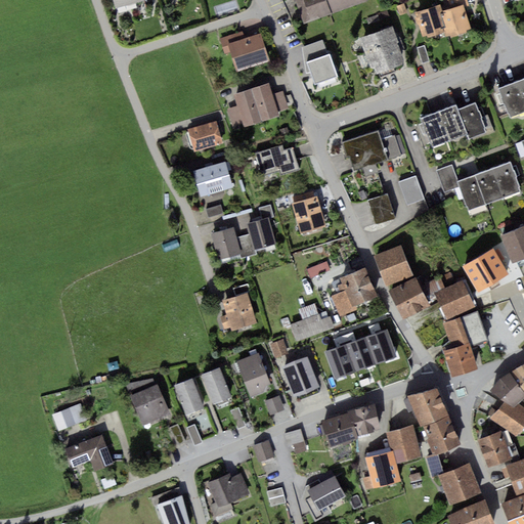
[(114,0),(116,9),(147,1),(146,0),(114,0)]
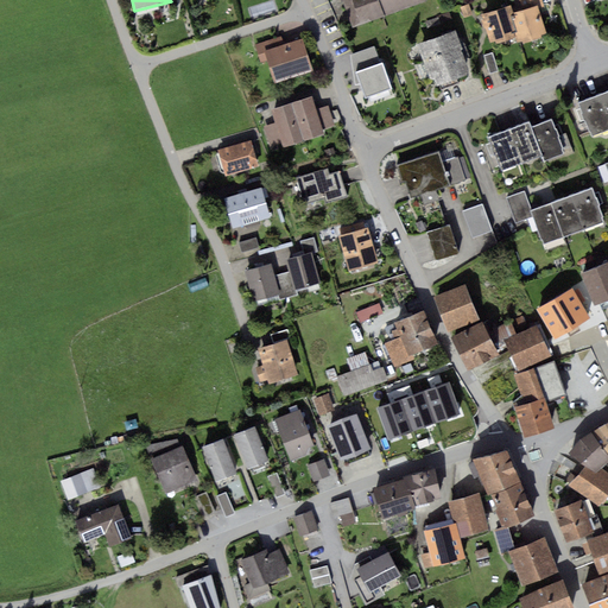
[(424,0),(344,0),(354,25),(424,0)]
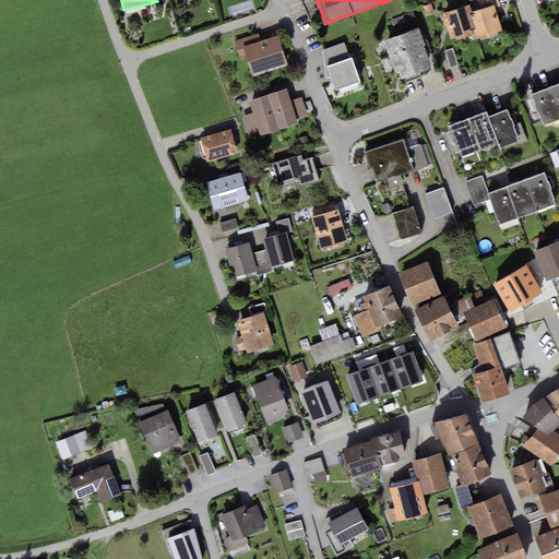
[(478,30),(474,31),(476,40),(503,33),(496,6),(473,12),(478,30)]
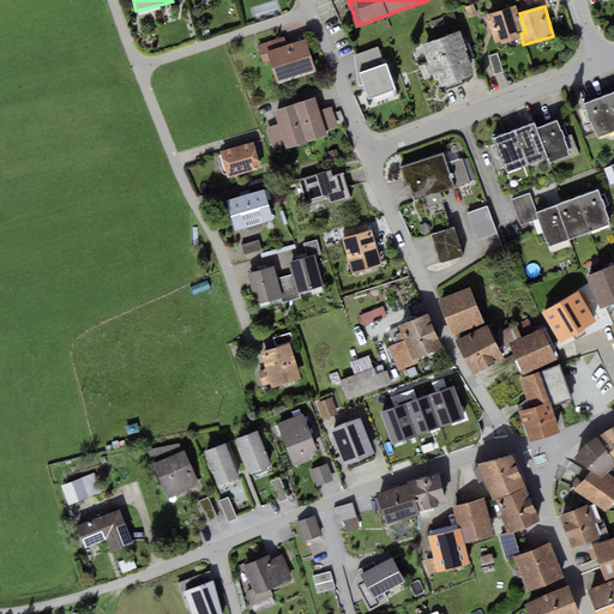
[(515,8),(486,18),(494,44),(518,37),(517,30),(521,29),(515,8)]
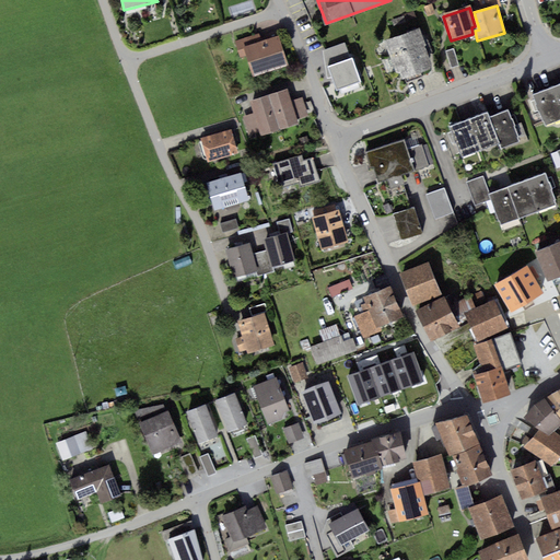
[(421,30),(387,41),(400,81),(434,69),(421,30)]
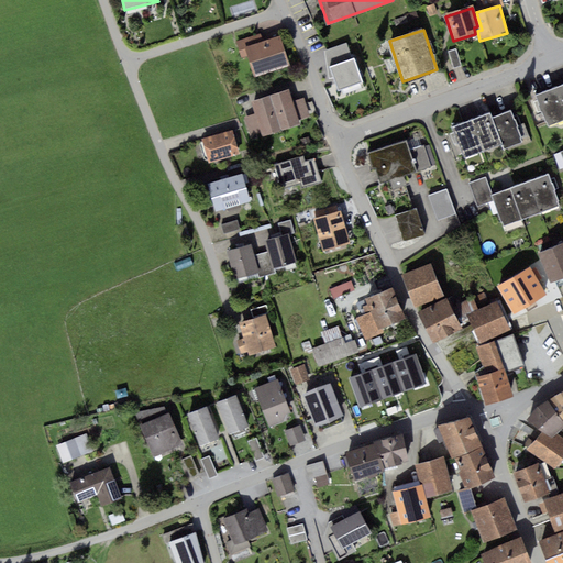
[(247,41),(236,44),(242,62),(250,58),(256,77),(288,67),(279,39),(250,48),(247,41)]
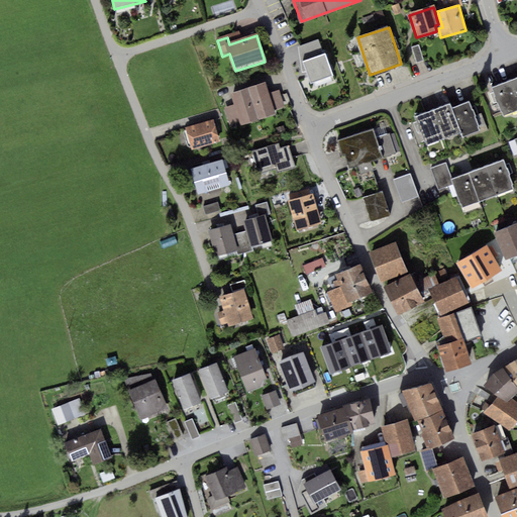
[(303,62),(325,55),(318,38),(297,46),(302,73),(306,72),(303,62)]
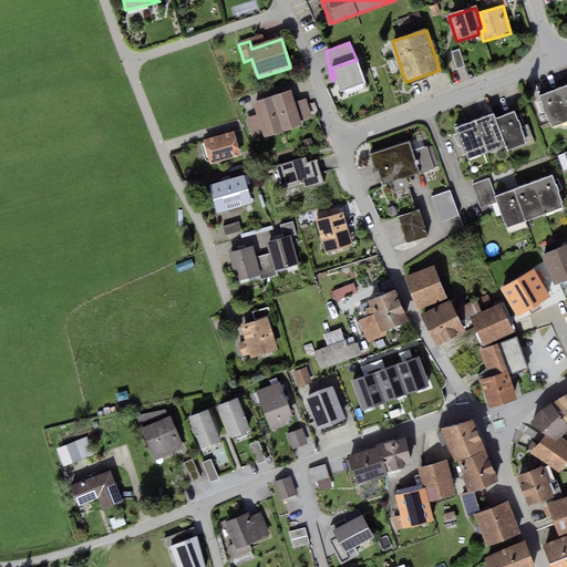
[(454,53),(457,69),(464,66),(461,51),(454,53)]
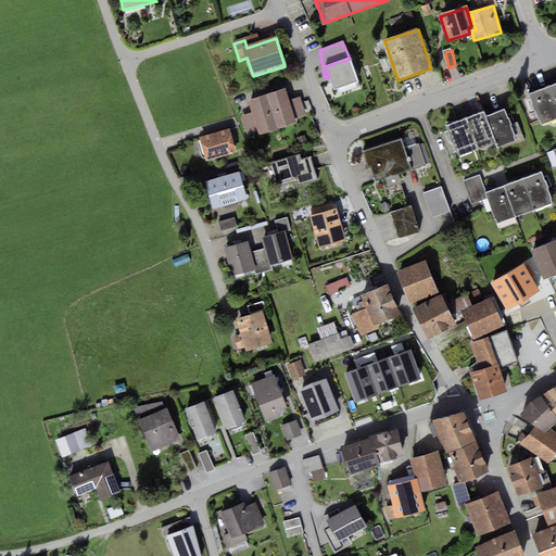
[(350,59),(326,66),(329,77),(335,91),(358,83),(350,59)]
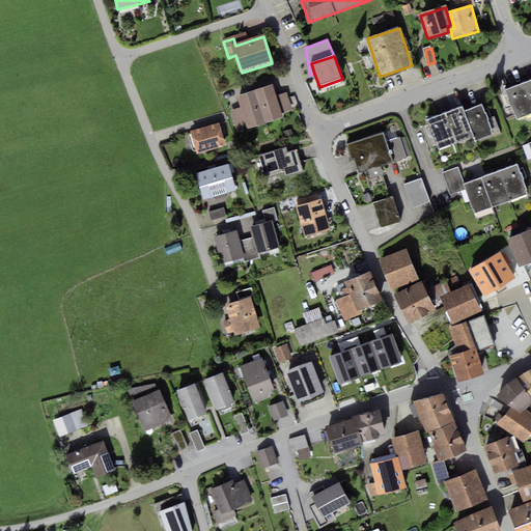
[(530,82),(506,92),(516,119),(530,113),(530,82)]
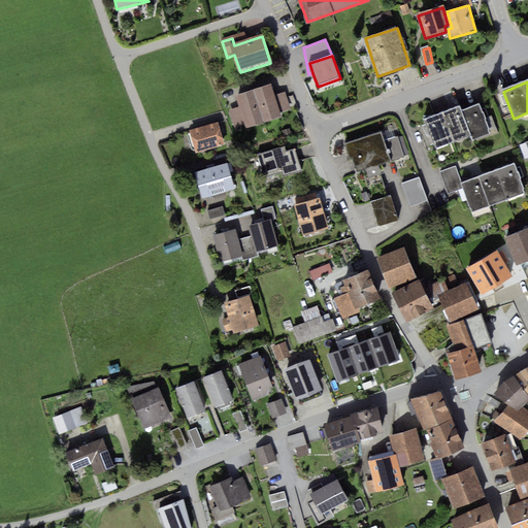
[(272,86),(255,92),(265,122),(282,116),(282,113),(291,109),(286,94),(275,97),(272,86)]
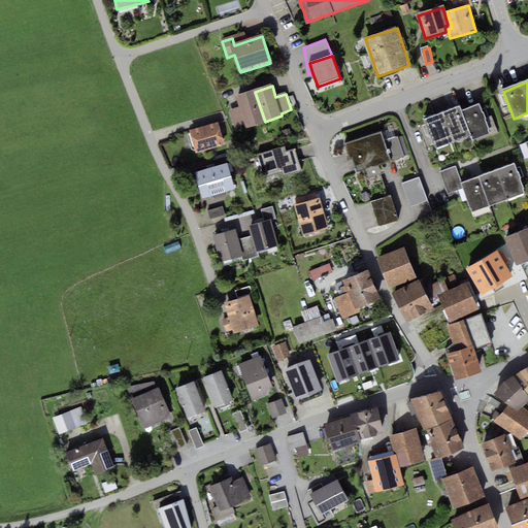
[(255,92),(239,97),(243,109),(231,112),(236,127),(246,124),(248,127),(265,122),(255,92)]
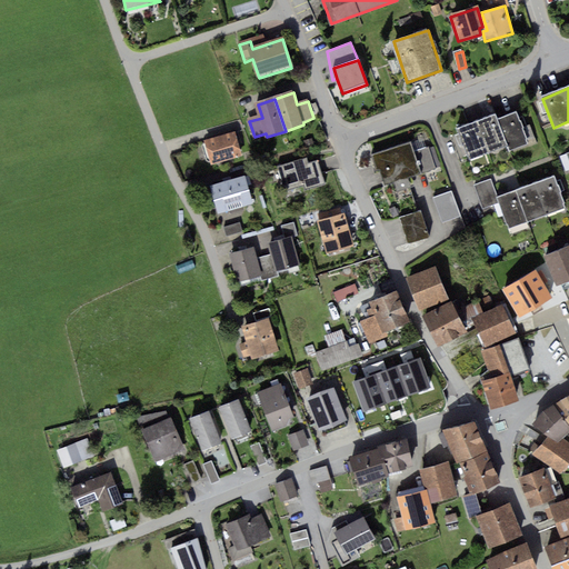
[(496,116),(457,129),(468,161),(509,147),(511,151),(528,145),(517,111),(497,119),(496,116)]
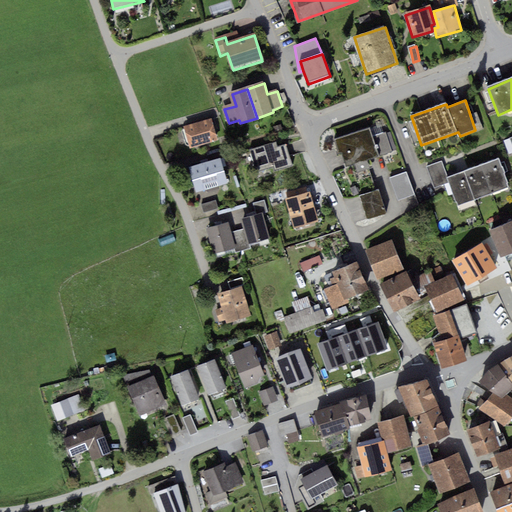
[(212,120),(185,128),(191,148),(218,140),(212,120)]
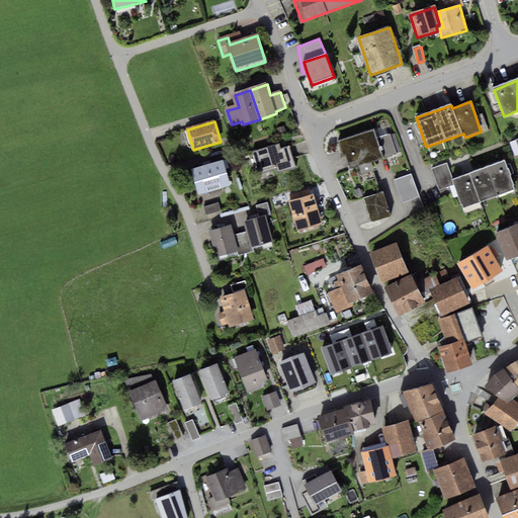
[(375,131),(340,143),(349,170),(400,153),(394,134),(377,139),(375,131)]
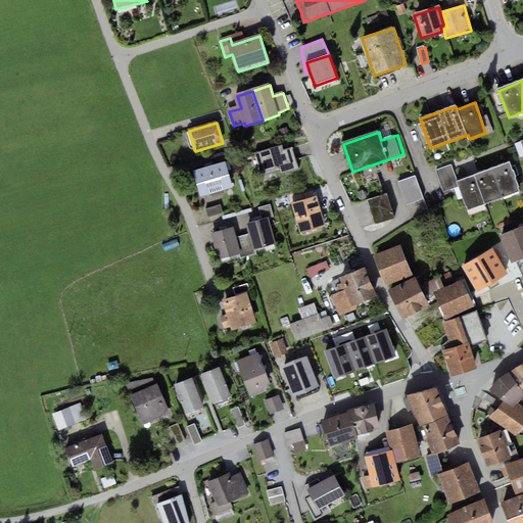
[(282,147),(257,154),(265,176),(280,172),(282,176),(299,171),(293,149),(283,152),(282,147)]
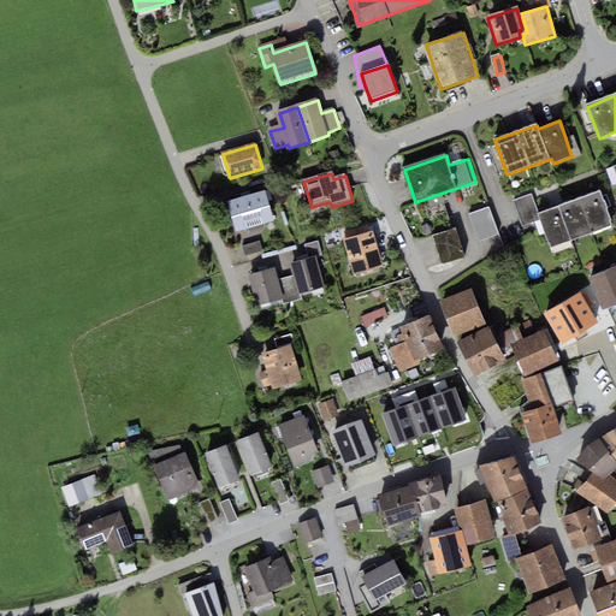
[(533,195),(513,202),(521,226),(542,219),(551,247),(612,224),(600,190),(540,213),(533,195)]
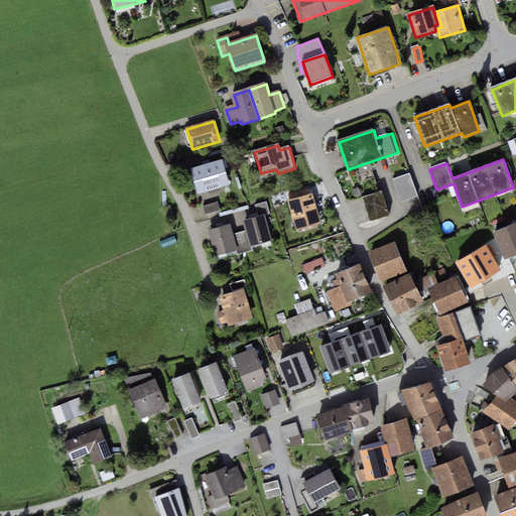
[(222,160),(191,169),(199,195),(230,184),(222,160)]
